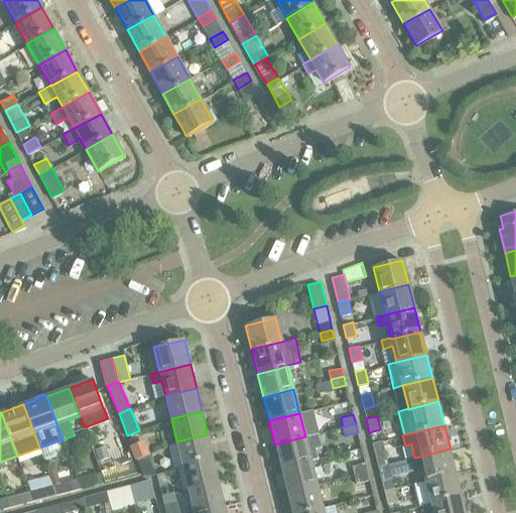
[(317,433),(305,436),(275,444),(281,468),(311,460),(317,459),(315,449),(321,447),(317,433)]
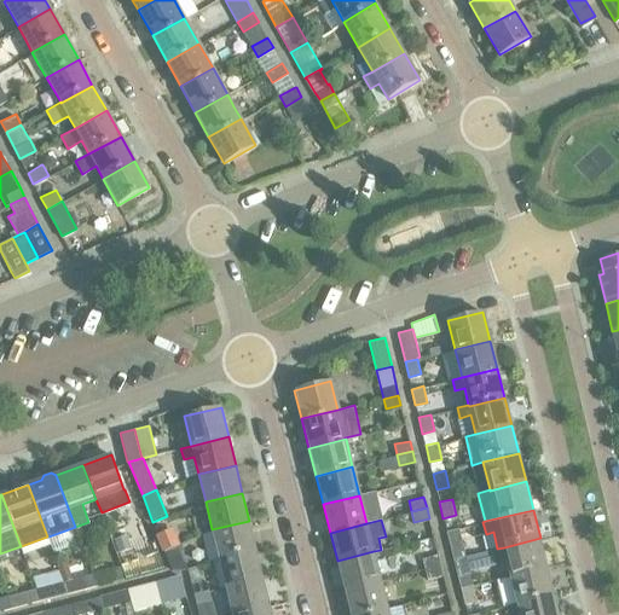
[(256,550),(249,521),(212,529),(219,558),(256,550)]
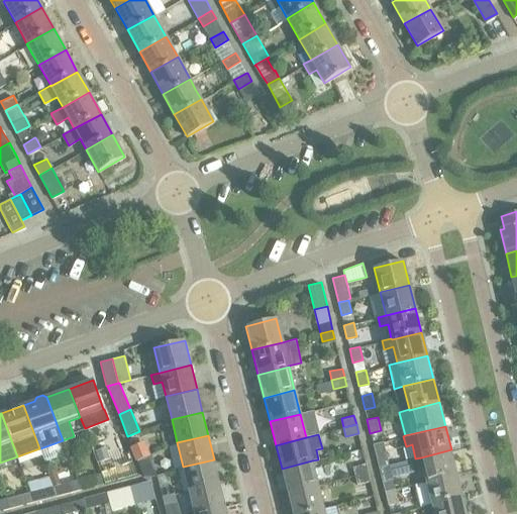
[(383,440),(373,442),(377,456),(386,454),(383,440)]
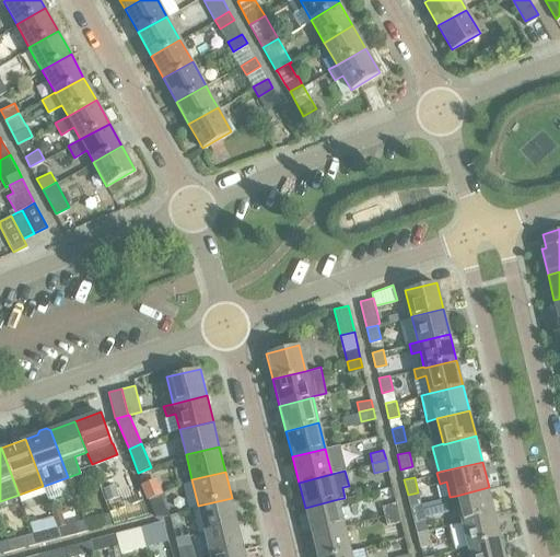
[(158,483),(144,488),(149,498),(162,492),(158,483)]
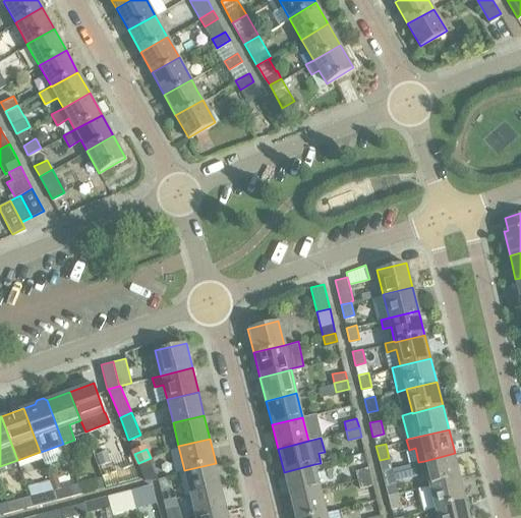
[(430,483),(460,476),(455,453),(424,461),(430,483)]
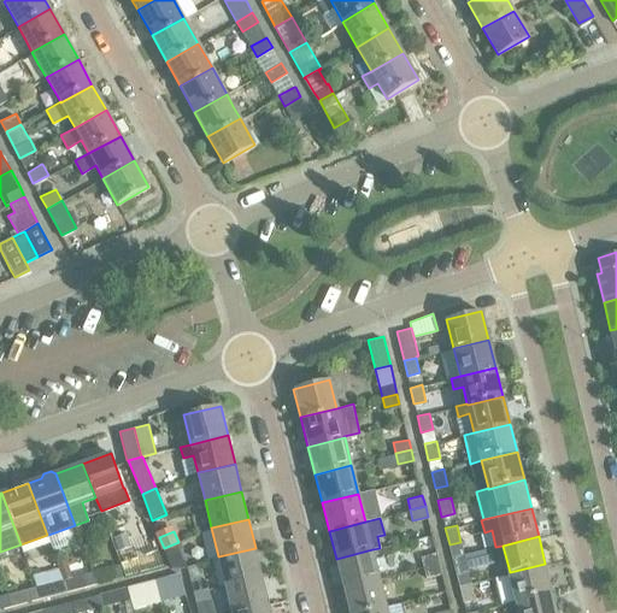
[(171,566),(187,565),(178,542),(164,548),(171,566)]
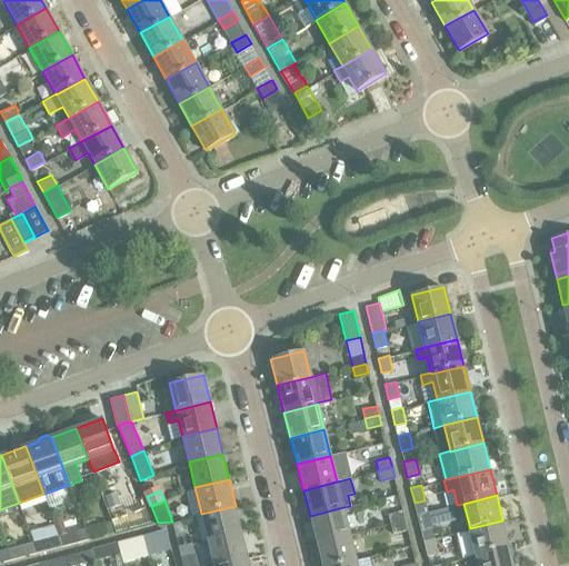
[(208,540),(242,532),(236,506),(201,514),(208,540)]
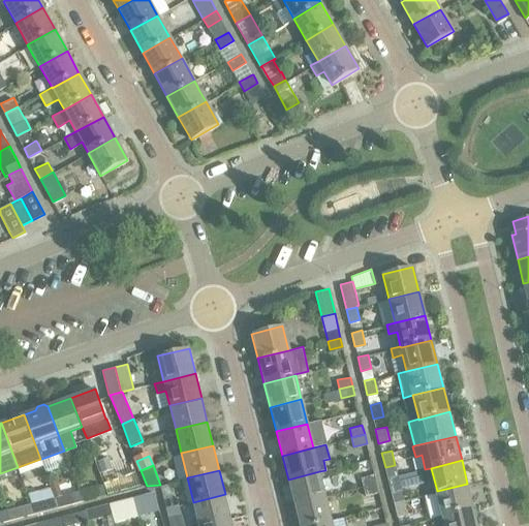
[(325,495),(319,471),(288,480),(294,503),(325,495)]
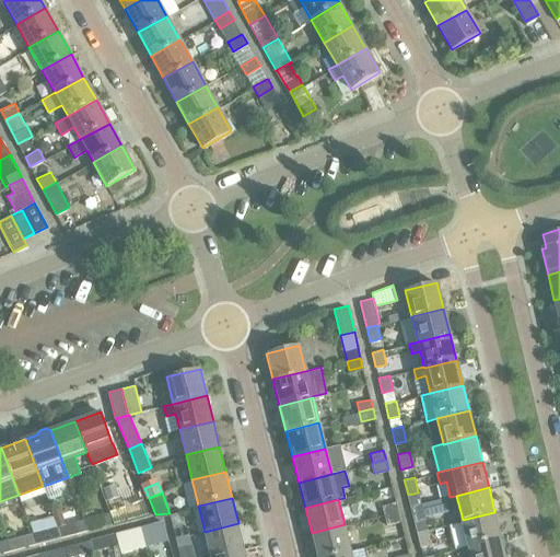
[(382,505),(384,514),(398,510),(396,501),(382,505)]
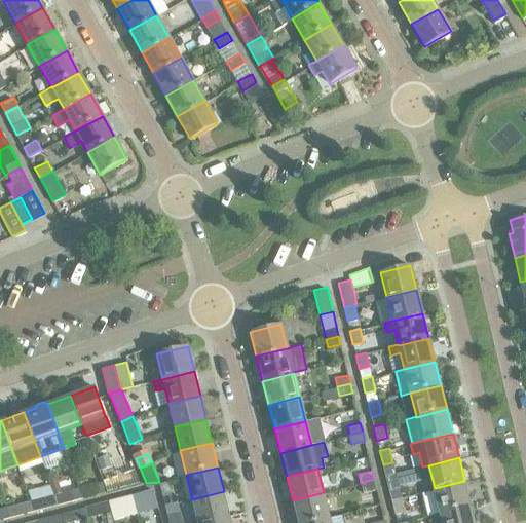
[(400,486),(396,472),(385,475),(389,489),(400,486)]
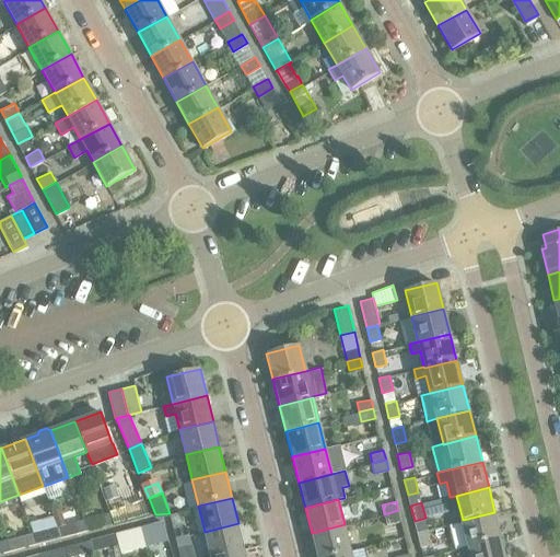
[(86,529),(83,519),(66,523),(60,507),(53,509),(54,514),(57,525),(60,536),(86,529)]
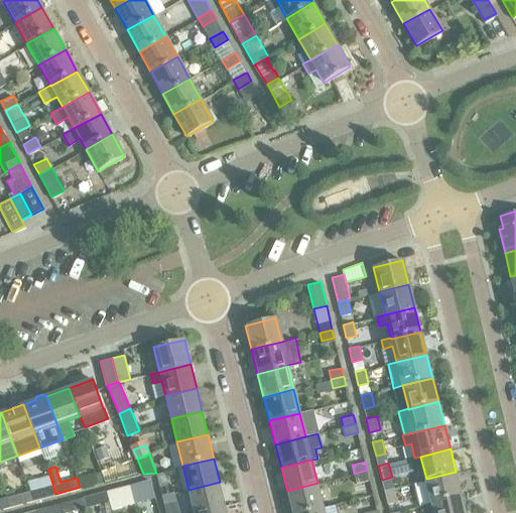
[(114,468),(101,472),(103,481),(117,478),(114,468)]
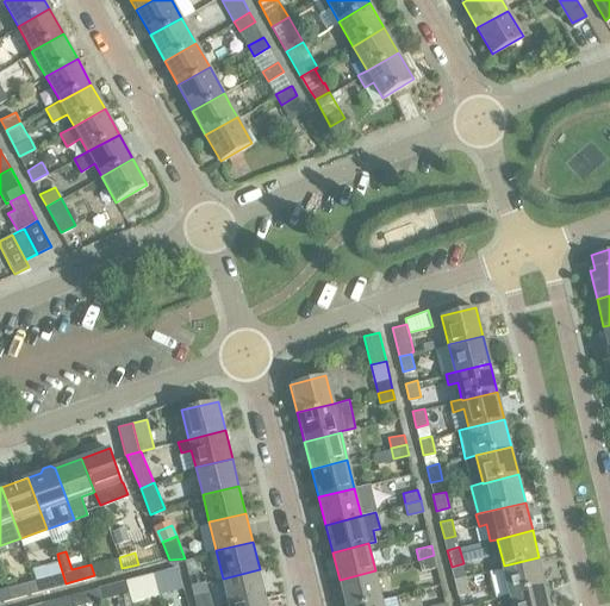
[(436,566),(434,555),(418,560),(422,569),(436,566)]
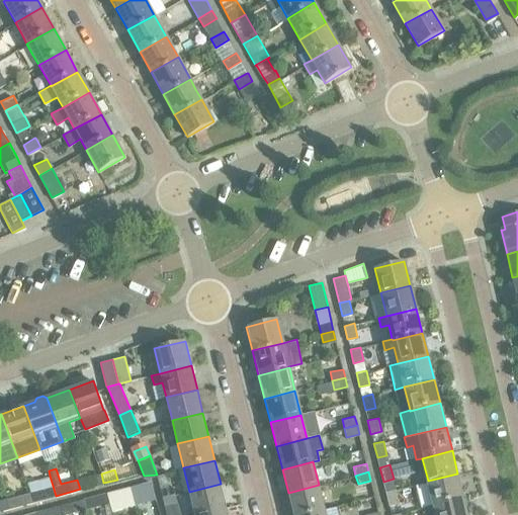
[(103,483),(101,474),(77,480),(80,489),(103,483)]
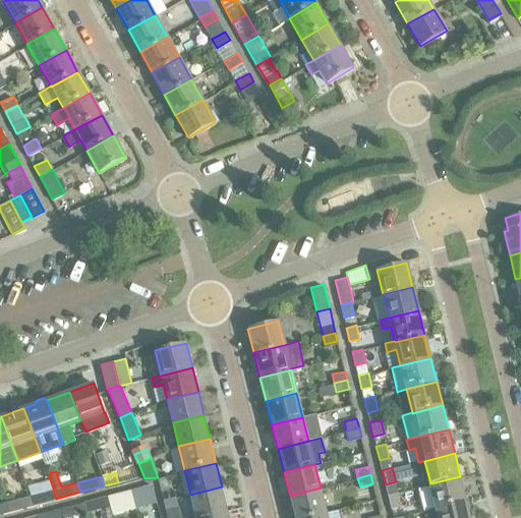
[(466,501),(460,476),(430,483),(436,507),(425,510),(425,511),(466,501)]
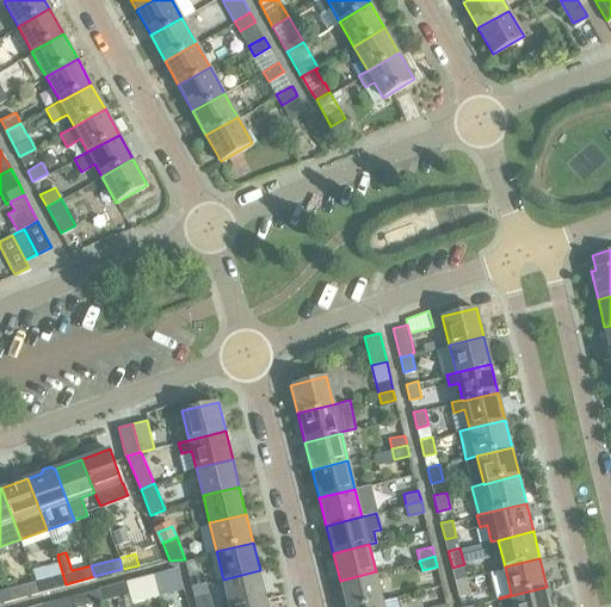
[(178,567),(154,573),(158,586),(181,578),(178,567)]
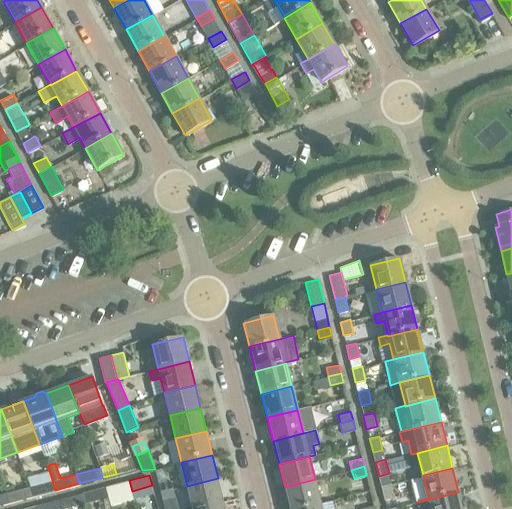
[(193,508),(224,502),(218,478),(187,486),(193,508)]
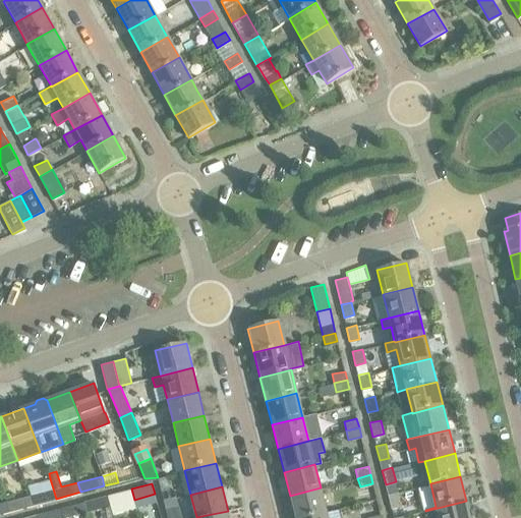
[(161,491),(164,501),(177,498),(174,487),(161,491)]
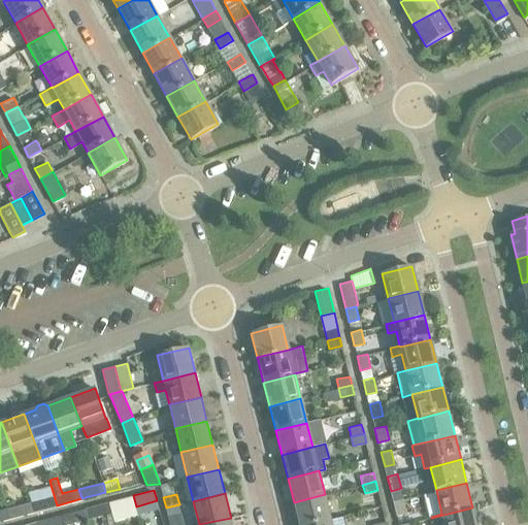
[(299,524),(305,524),(331,519),(325,494),(294,502),(299,524)]
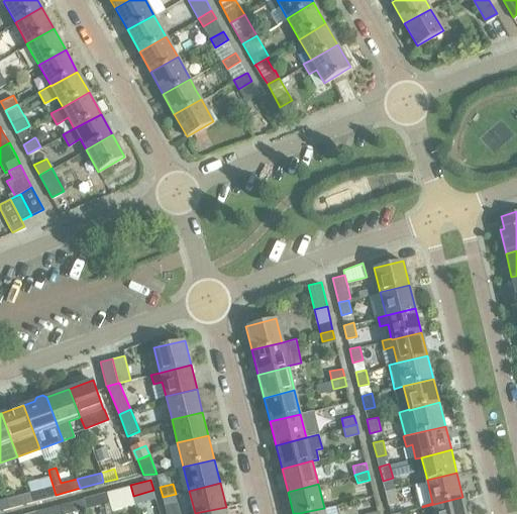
[(56,495),(53,485),(29,491),(32,500),(56,495)]
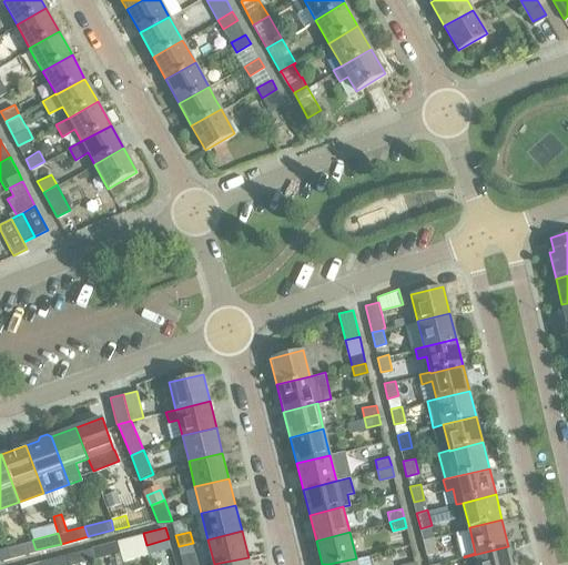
[(118,541),(120,552),(122,560),(149,553),(146,545),(143,533),(118,540),(118,541)]
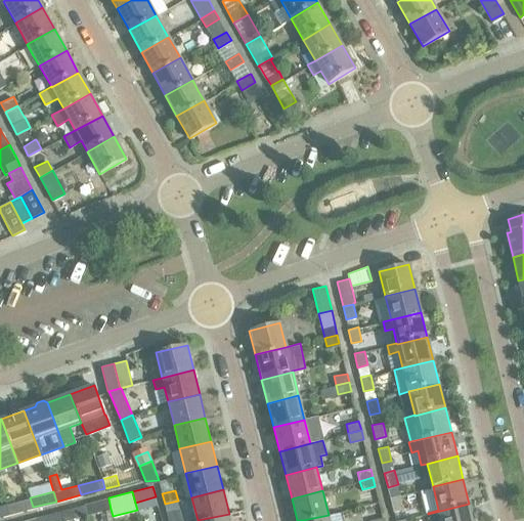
[(390,496),(393,511),(403,508),(400,494),(390,496)]
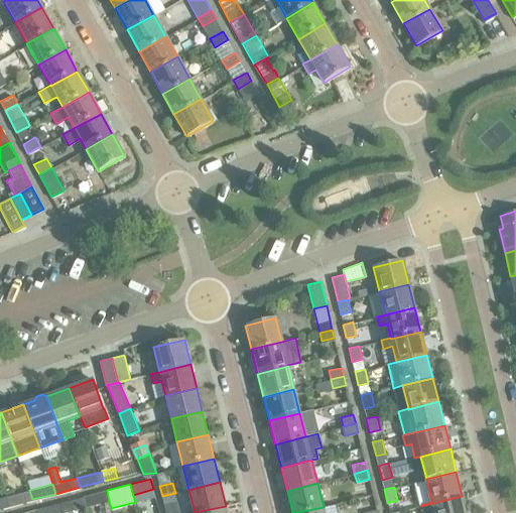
[(29,490),(6,496),(8,506),(32,499),(29,490)]
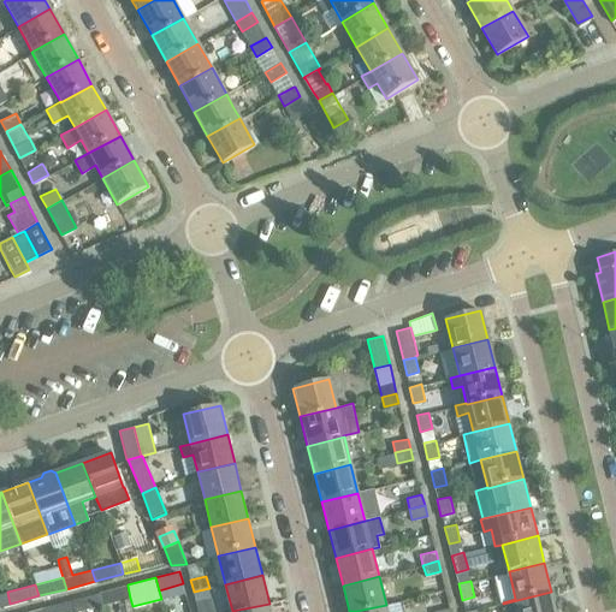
[(128,586),(111,589),(113,600),(114,601),(120,600),(122,611),(131,611),(129,598),(130,598),(128,586)]
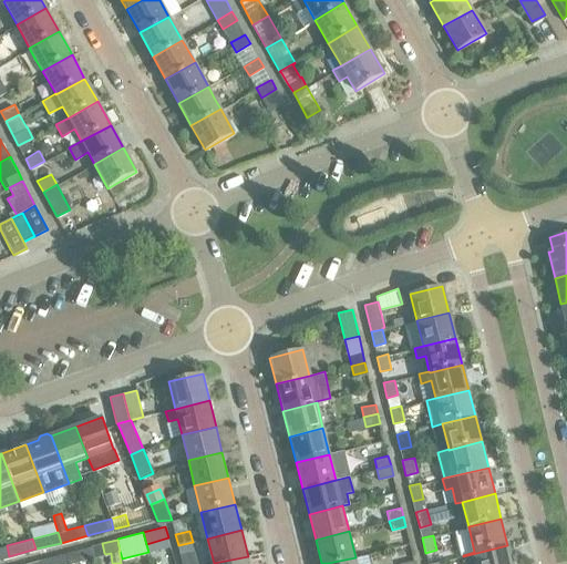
[(194,551),(193,542),(178,545),(182,563),(192,563),(189,552),(194,551)]
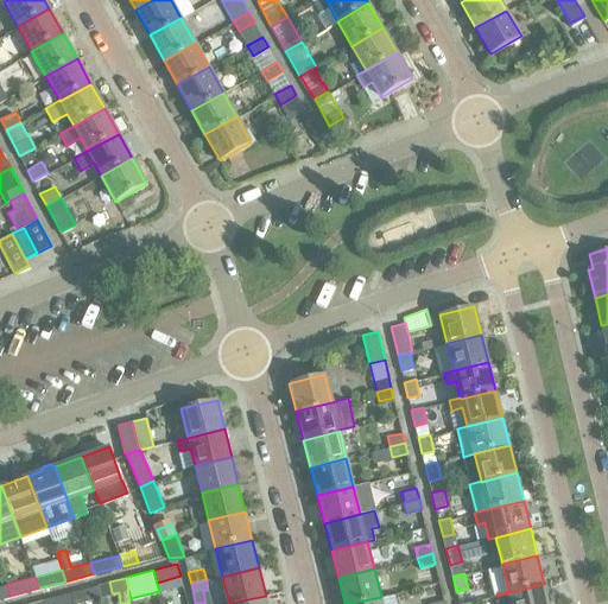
[(0,597),(10,596),(7,584),(0,585),(0,597)]
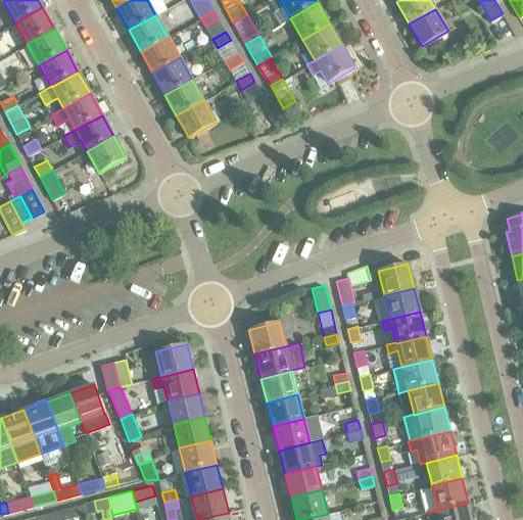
[(440,519),(472,519),(468,503),(427,513),(428,519),(437,519),(440,519)]
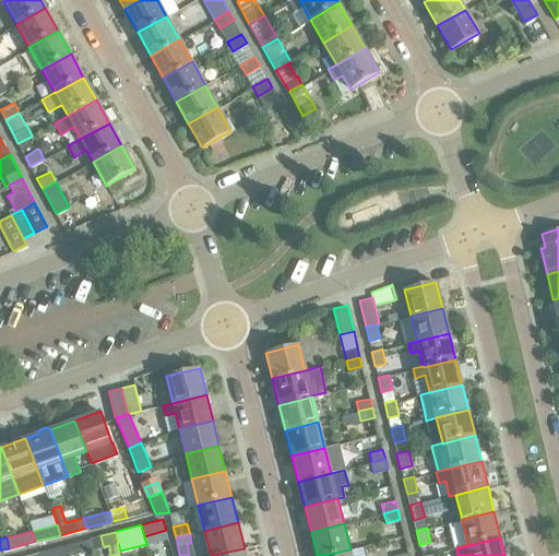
[(90,539),(74,542),(78,553),(93,549),(90,539)]
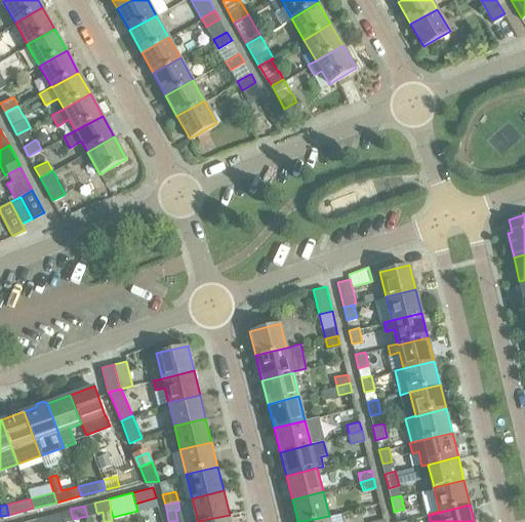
[(61,512),(46,515),(47,521),(62,521),(64,521),(61,512)]
